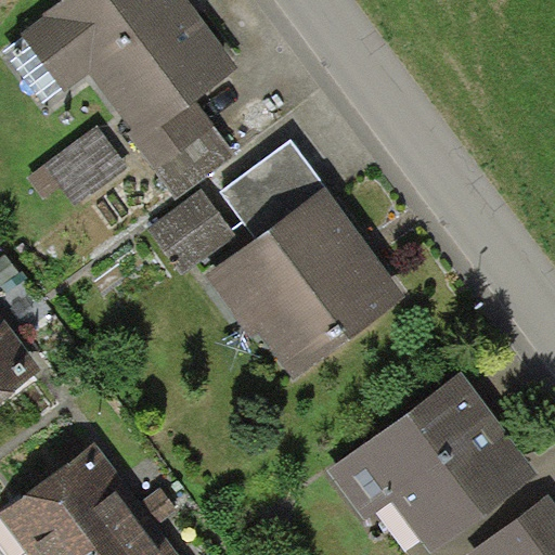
[(189,0),(64,0),(22,31),(26,38),(62,87),(66,91),(92,73),(134,130),(130,133),(138,145),(197,102),(241,69),(189,0)]
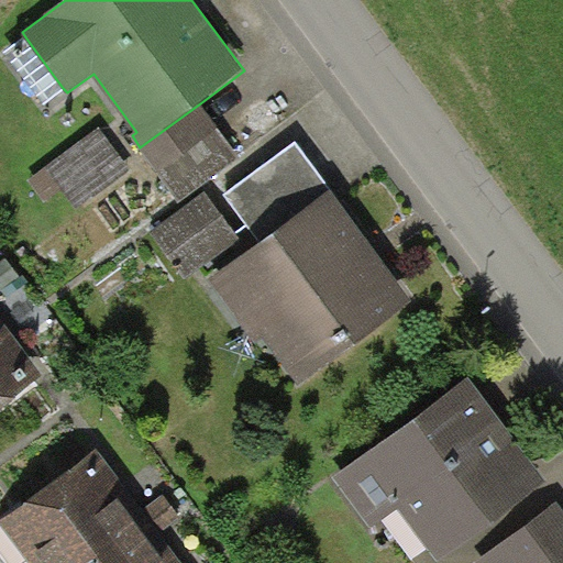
[(43,102),(63,88),(26,39),(7,53),(43,102)]
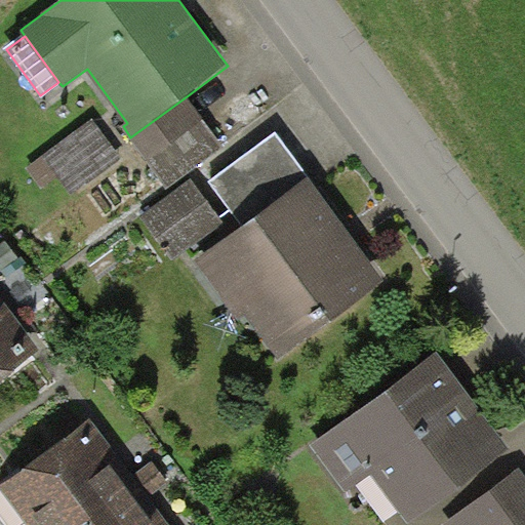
[(225,148),(187,96),(130,137),(168,189),(225,148)]
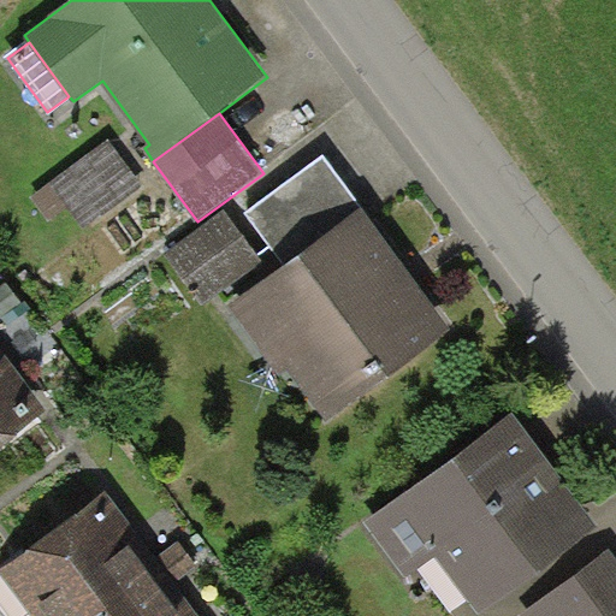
[(143,184),(111,138),(33,196),(52,221),(71,207),(87,227),(143,184)]
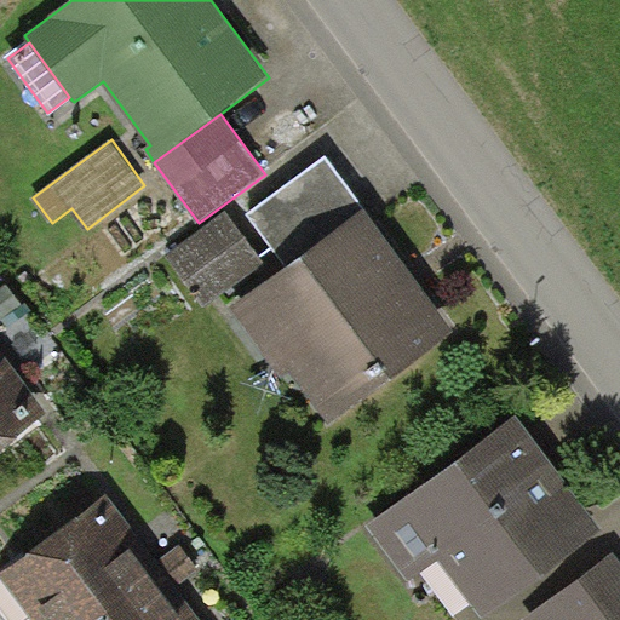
[(287,265),(363,208),(326,158),(248,214),(287,265)]
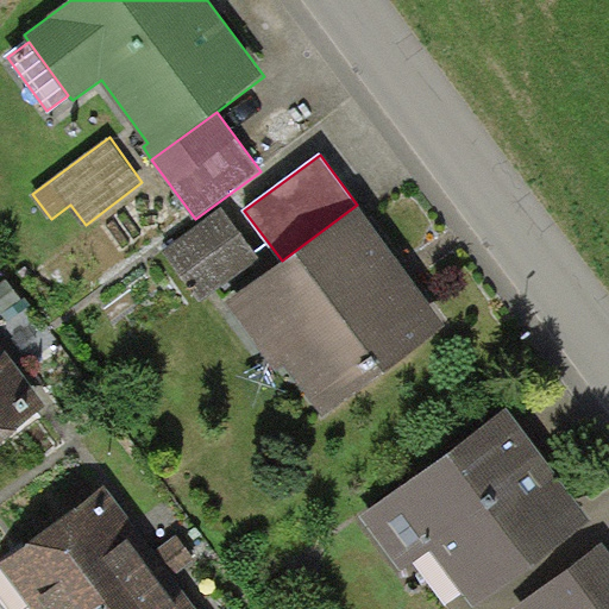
[(406,268),(357,205),(282,261),(225,303),(277,371),(284,365),(324,418),(449,325),(406,268)]
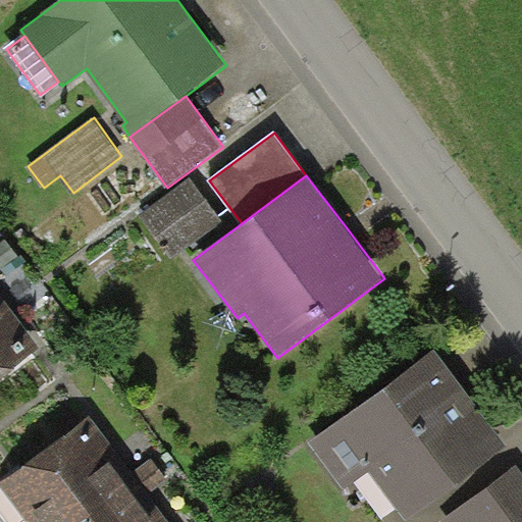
[(222,221),(192,177),(143,213),(174,256),(222,221)]
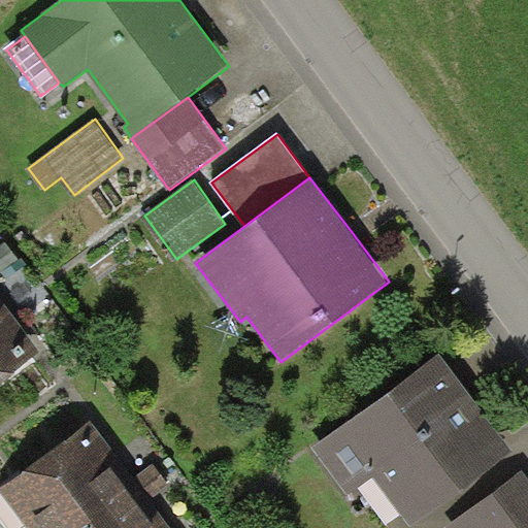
[(0,296),(0,381),(42,350),(6,305),(0,296)]
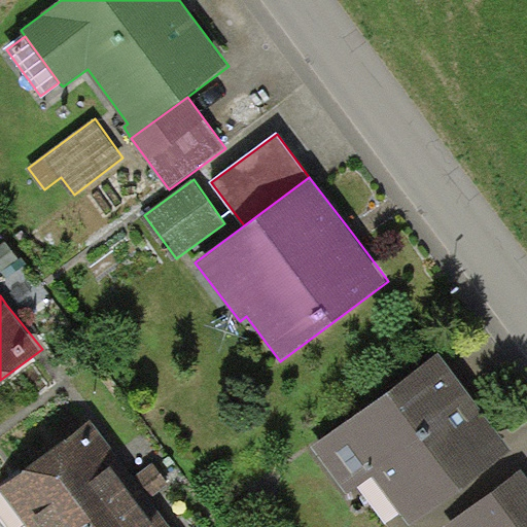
[(411,526),(513,449),(441,350),(313,442),(348,490),(375,473),(411,526)]
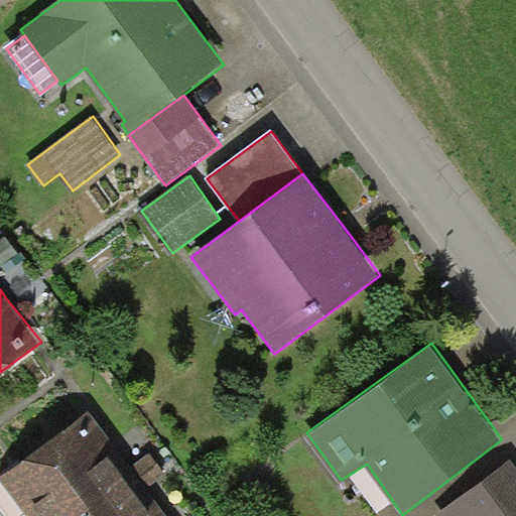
[(0,481),(26,515),(93,515),(141,480),(132,469),(117,448),(89,412),(0,480),(0,481)]
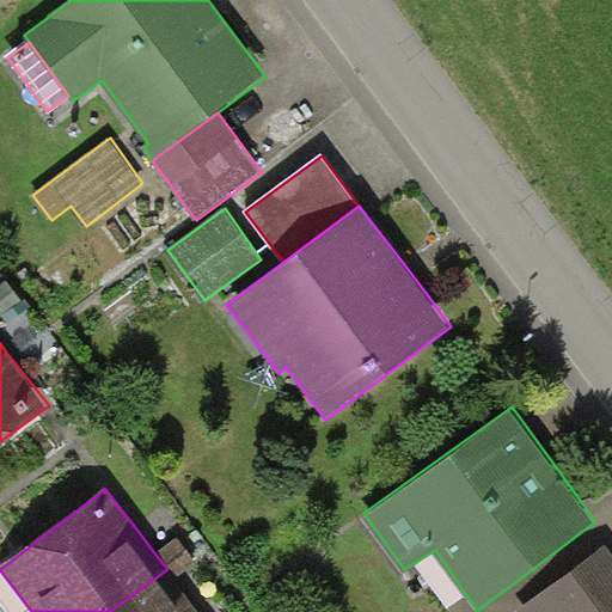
[(178,540),(157,556),(167,569),(176,581),(196,564),(178,540)]
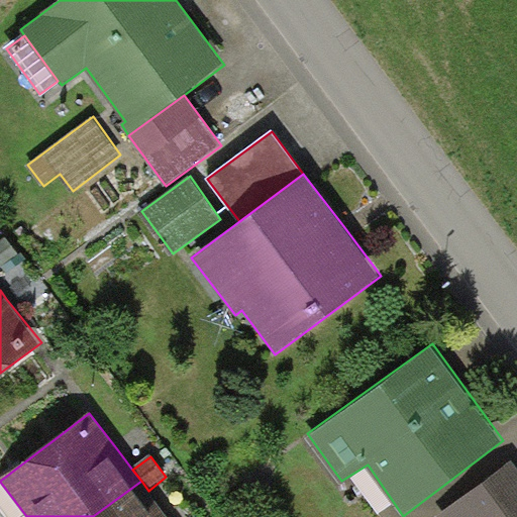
[(516,516),(516,469),(511,461),(436,516),(516,516)]
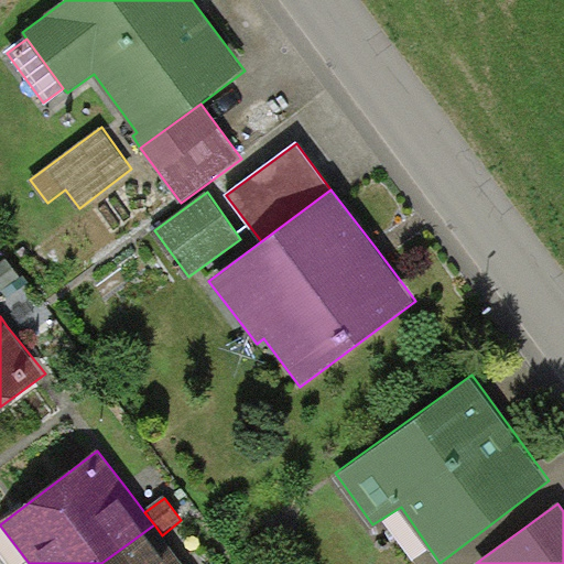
[(154,524),(101,563),(184,563),(171,546),(162,535),(154,524)]
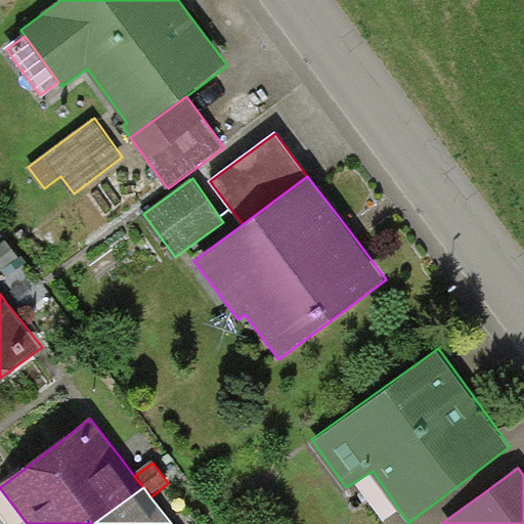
All buildings are outlined.
